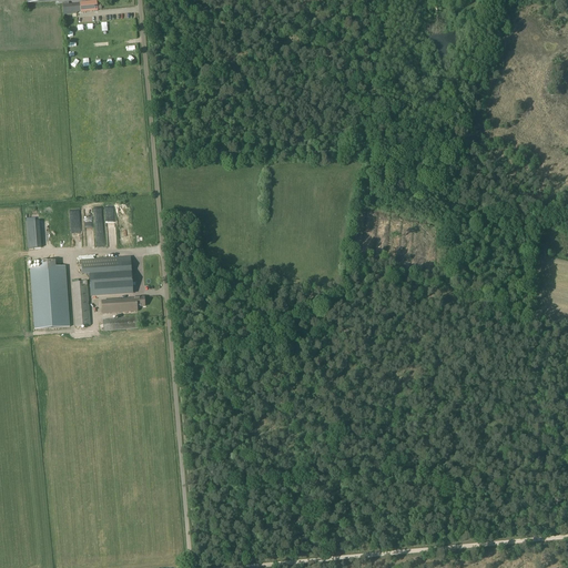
[(97,1),(80,2),(80,3),(81,12),(98,10),(97,4),(97,1)]
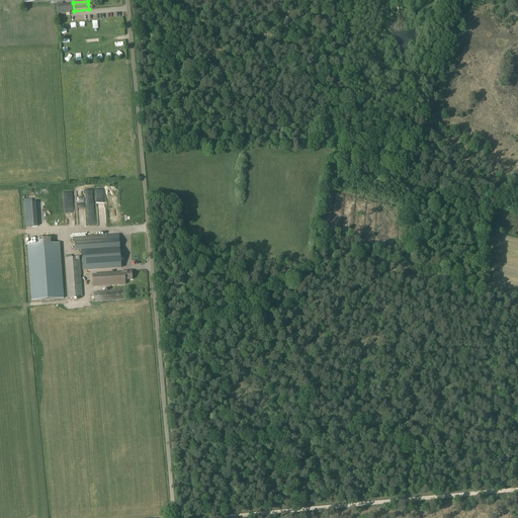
[(62,2),(57,3),(58,13),(70,12),(74,12),(74,11),(73,3),(62,4),(62,2)]
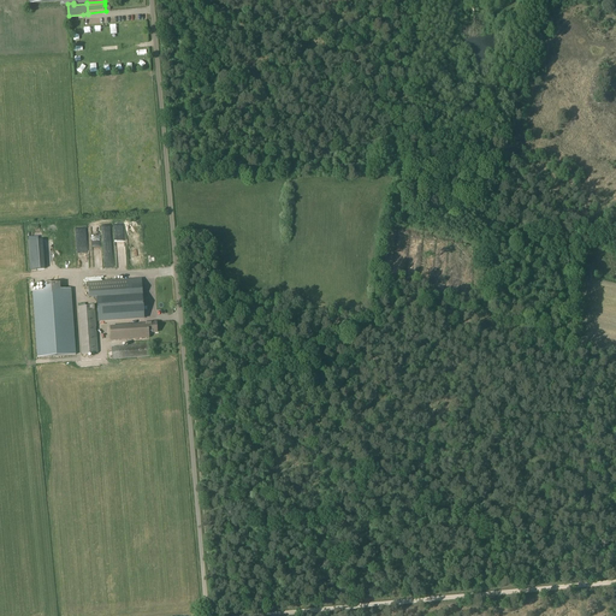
[(117,267),(126,267),(126,256),(116,256),(117,267)]
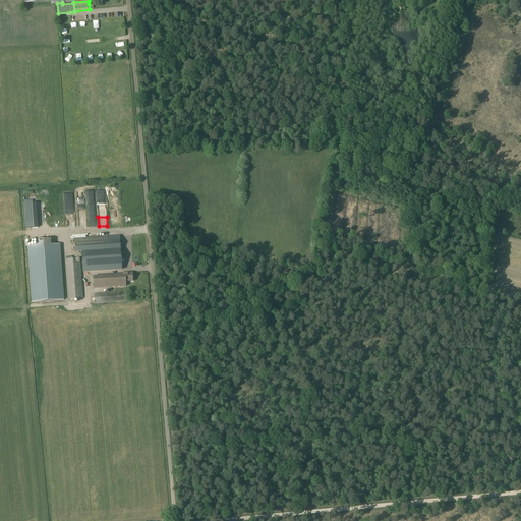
[(74,239),(75,252),(81,251),(83,272),(122,269),(119,236),(74,239)]
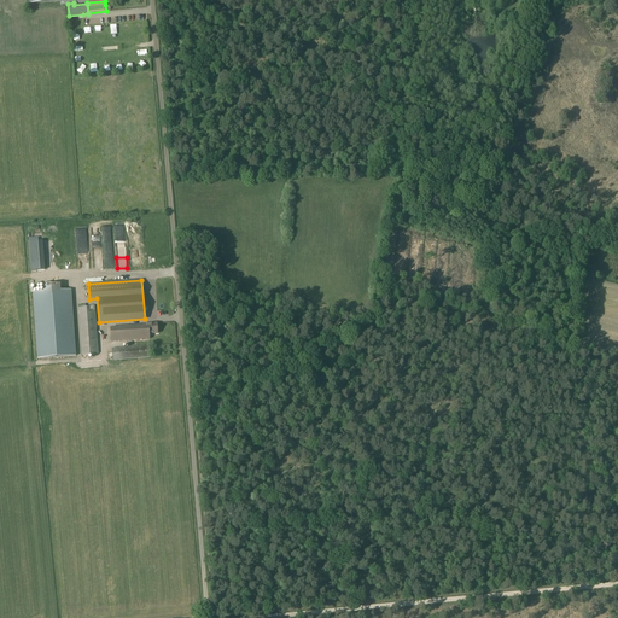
[(33,292),(38,359),(76,356),(71,290),(60,291),(59,284),(42,285),(44,292),(33,292)]
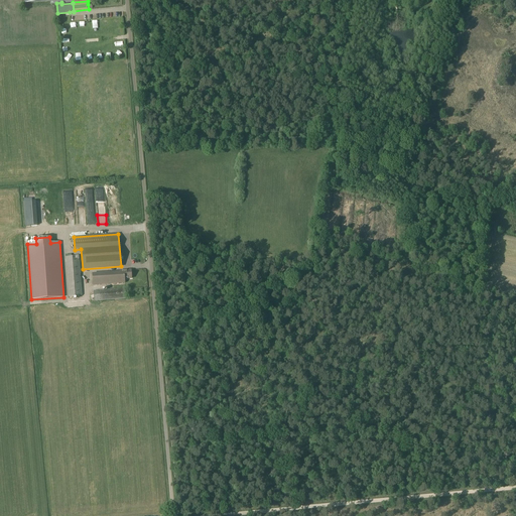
[(82,294),(80,261),(79,255),(66,256),(69,295),(82,294)]
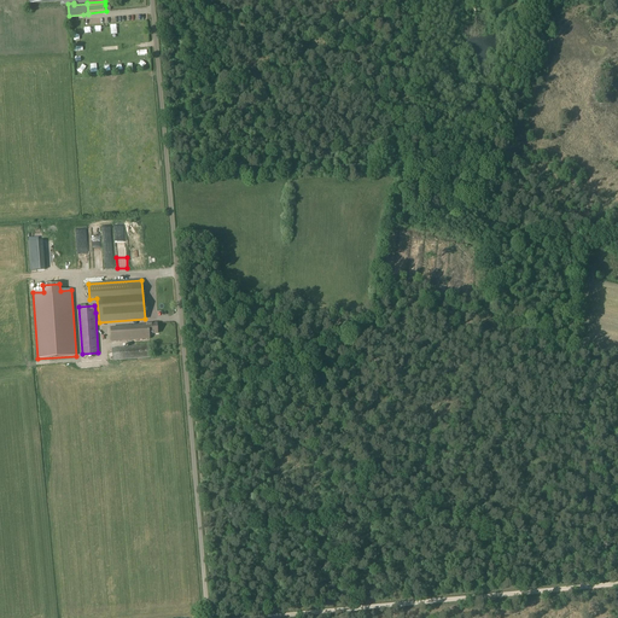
[(149,324),(149,325),(110,327),(111,342),(150,339),(150,334),(157,333),(157,322),(149,324)]
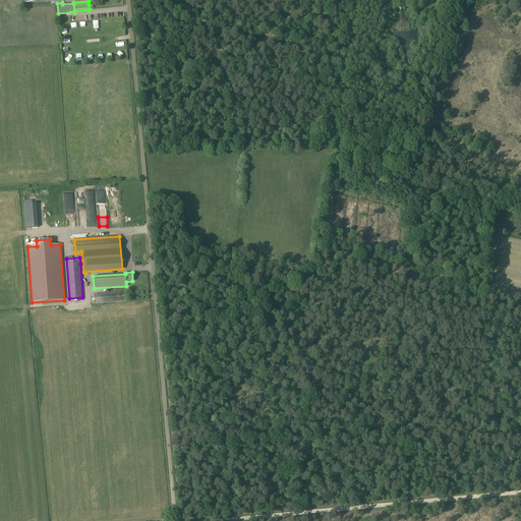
[(126,291),(103,293),(97,293),(98,303),(127,301),(126,291)]
